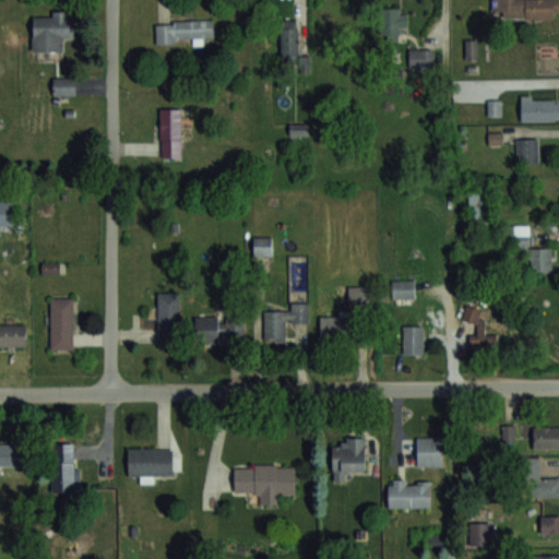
[(503,19),(558,19),(558,0),(491,0),(492,11),(503,11),(503,19)]
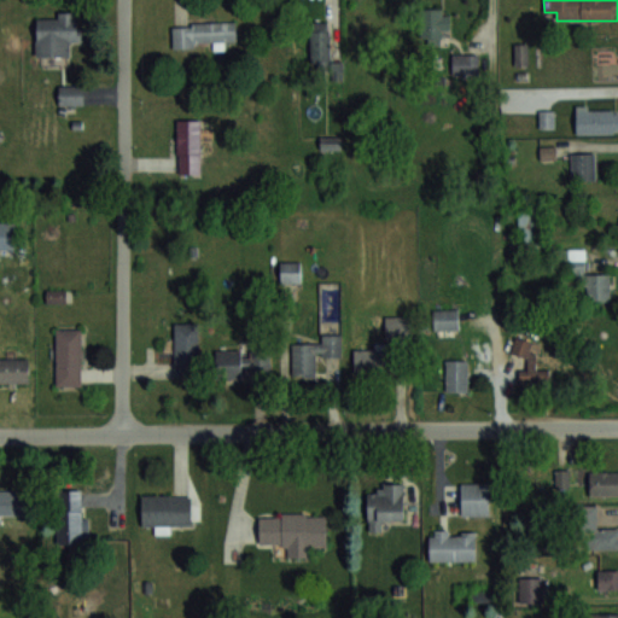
[(442,44),(442,34),(449,34),(449,10),(421,10),(421,44),(442,44)]
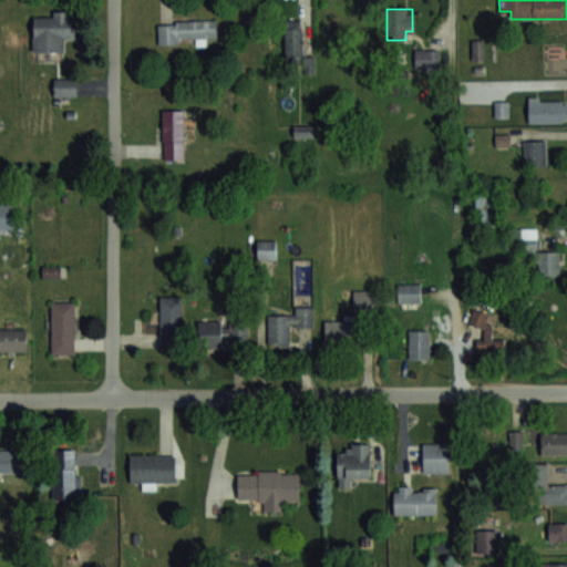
[(33,51),(64,51),(64,38),(72,38),(72,19),(33,19),(33,51)]
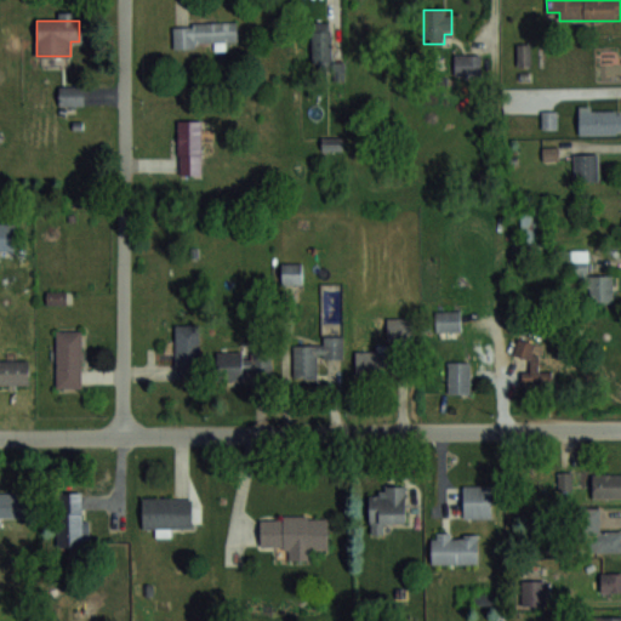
[(312,22),(312,67),(335,67),(335,80),(346,79),(345,61),(332,61),(332,21),(312,22)]
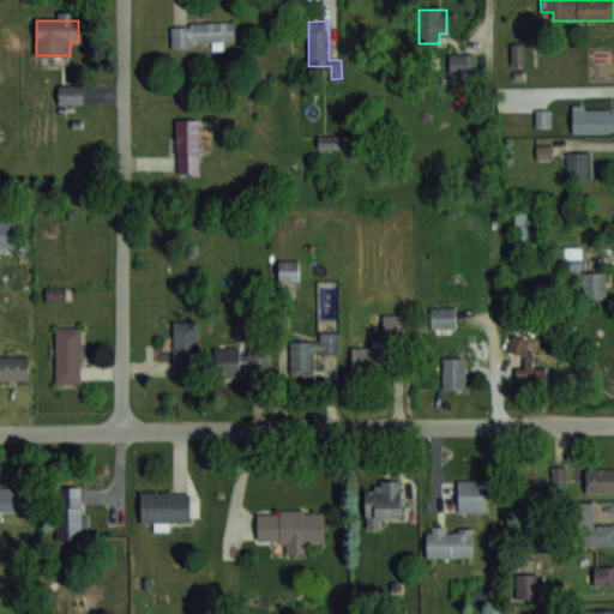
[(223,44),(222,41),(235,41),(234,22),(172,22),(172,46),(223,44)]
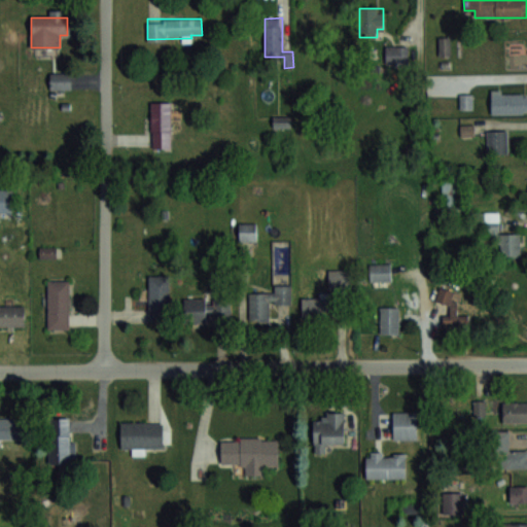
[(408,45),(385,45),(385,62),(408,62),(408,45)]
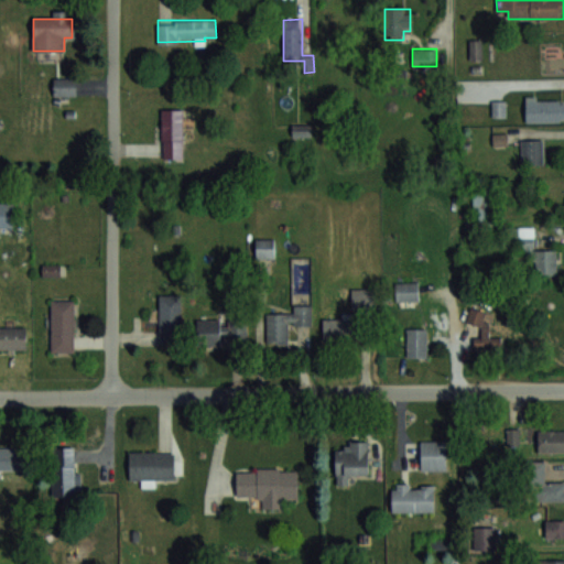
[(76,77),(53,77),(53,95),(76,95),(76,77)]
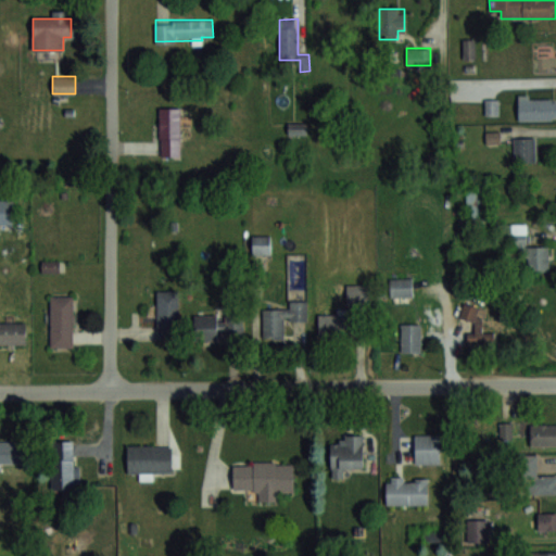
[(555,95),(518,95),(518,119),(555,119),(555,95)]
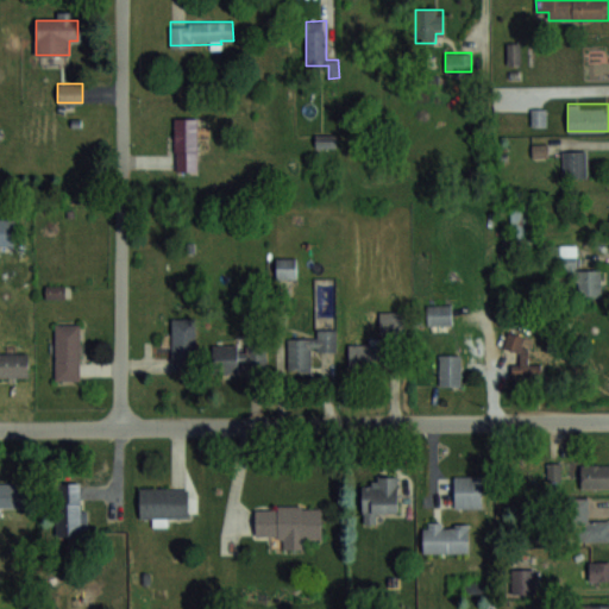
[(546,126),(546,108),(533,108),(533,126),(546,126)]
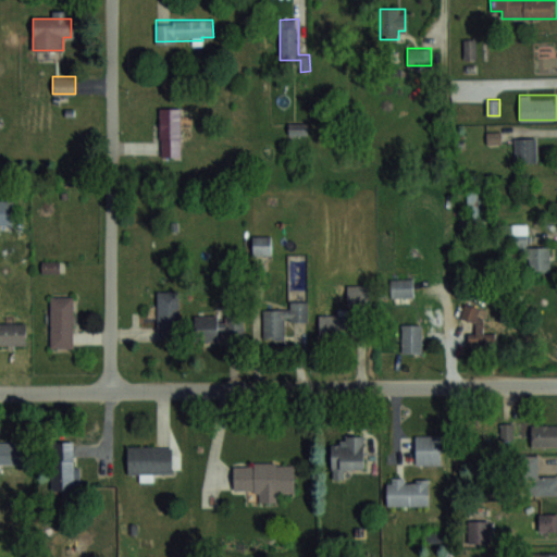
[(181,107),(160,107),(160,157),(181,157),(181,107)]
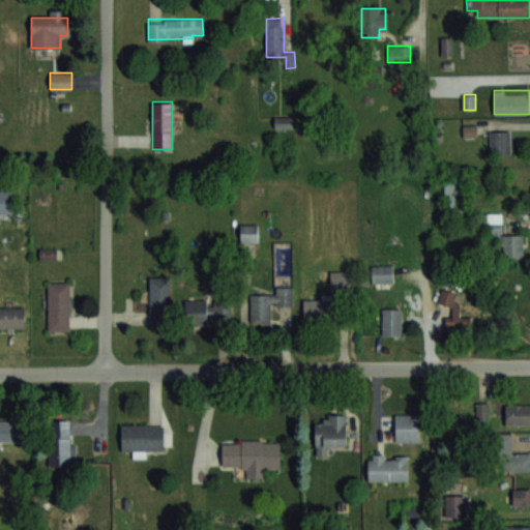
[(476,125),(464,125),(464,136),(476,136),(476,125)]
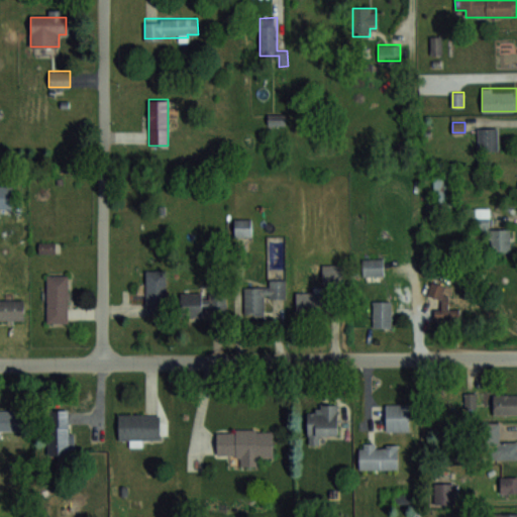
[(478,150),(498,150),(498,127),(478,127),(478,150)]
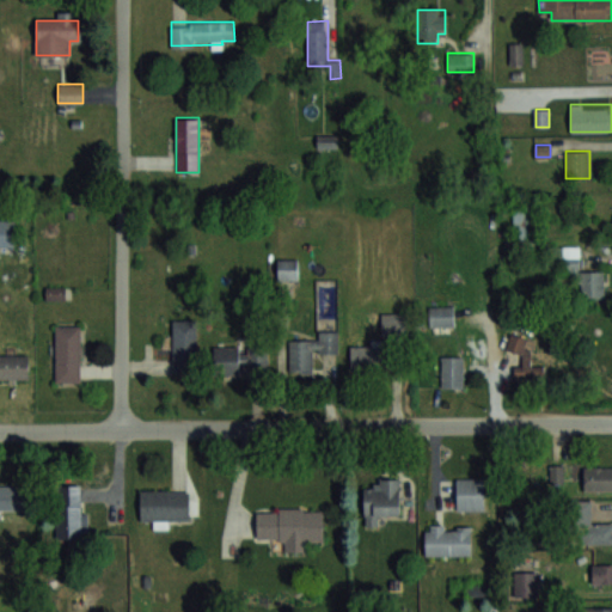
[(536,206),(514,206),(514,245),(536,245),(536,206)]
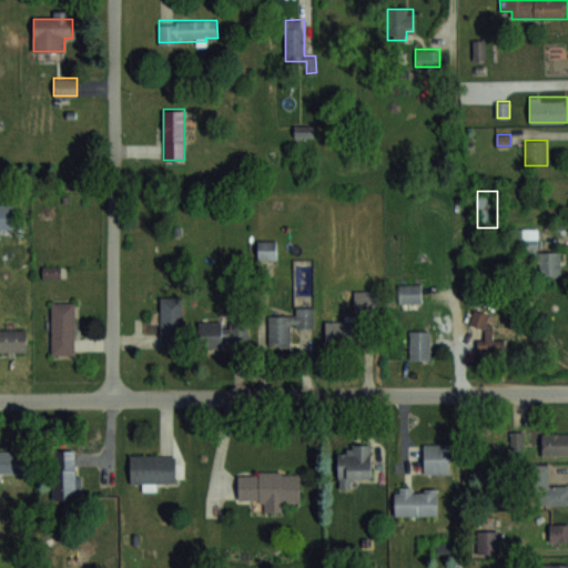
[(0,202),(0,226),(13,227),(13,203),(0,202)]
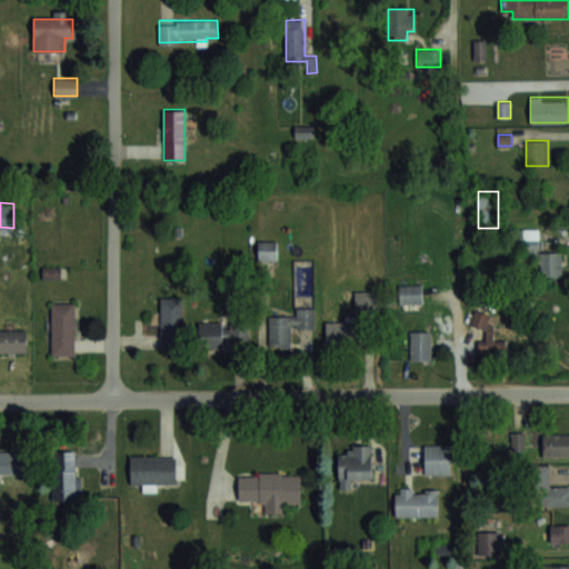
[(539,229),(511,229),(511,240),(522,240),(522,251),(532,251),(532,277),(561,277),(561,252),(539,252),(539,229)]
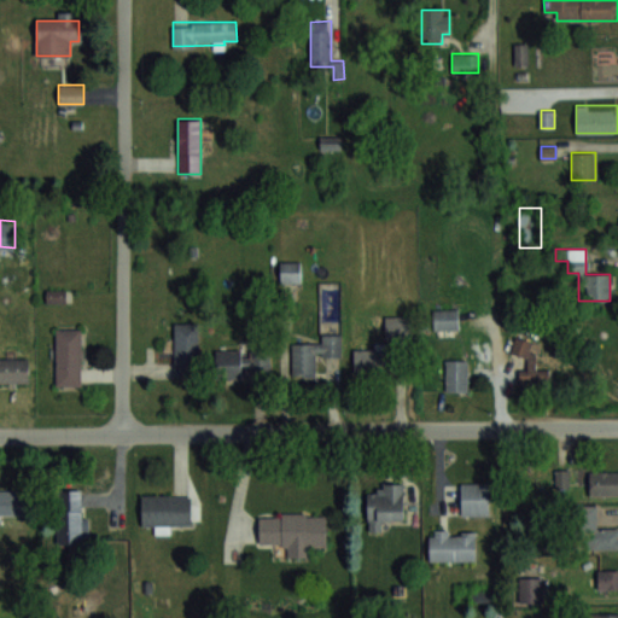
[(280,281),(301,281),(301,261),(280,261),(280,281)]
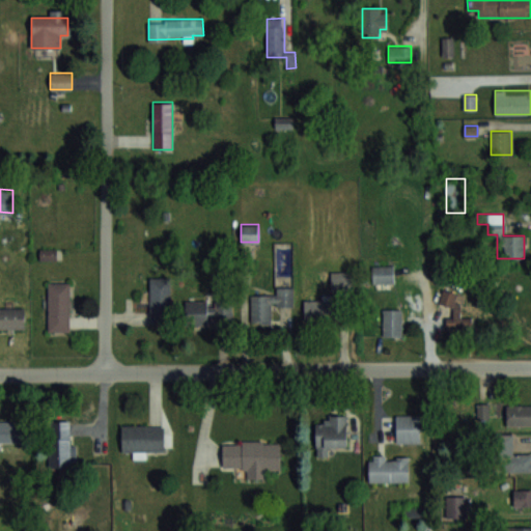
[(373,266),(373,283),(394,283),(394,266),(373,266)]
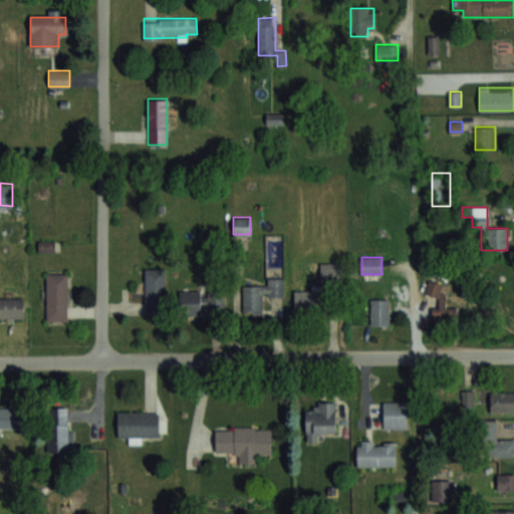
[(165,268),(145,268),(145,297),(165,297),(165,268)]
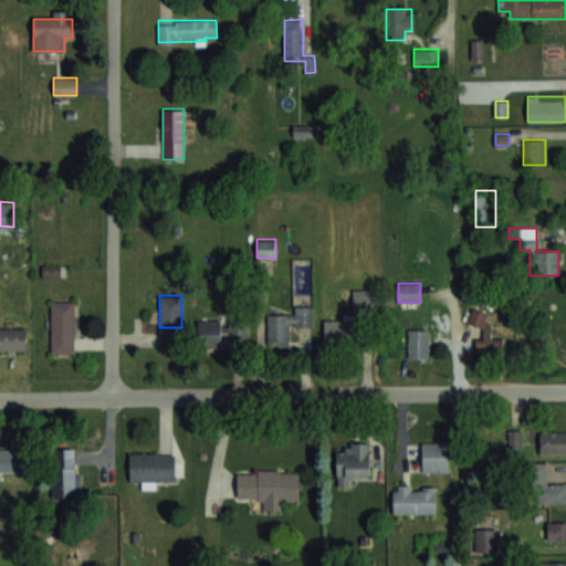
[(74,302),(51,302),(51,353),(74,353),(74,302)]
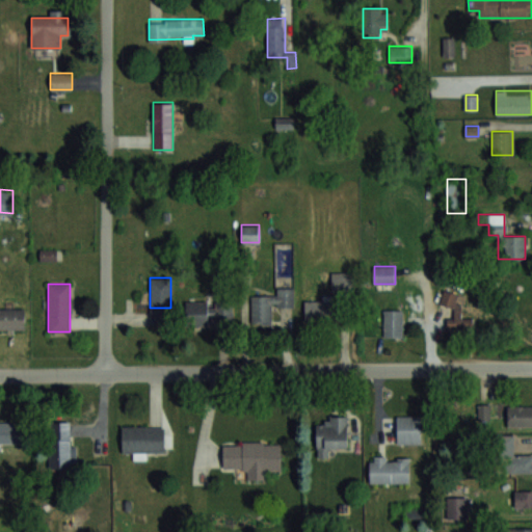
[(251,296),(251,324),(272,324),(272,308),(295,307),(294,288),(274,288),(274,296),(251,296)]
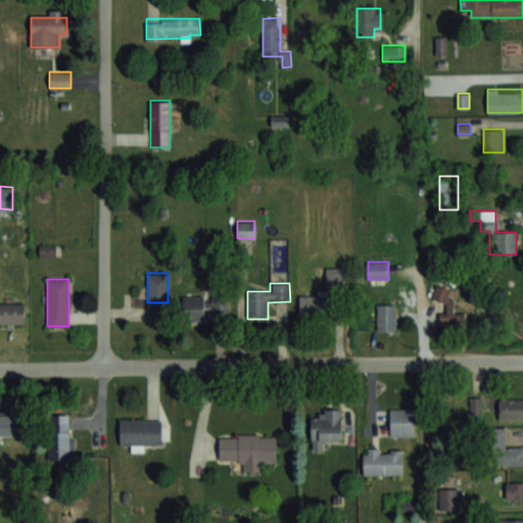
[(464,313),(452,313),(452,286),(435,286),(435,301),(441,301),(441,326),(464,326),(464,313)]
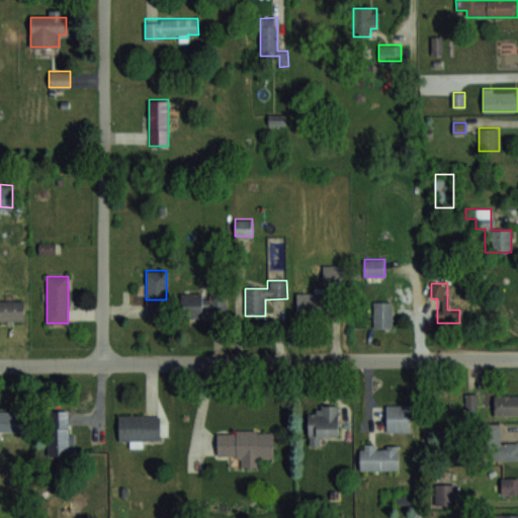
[(297,292),(297,315),(337,315),(337,292),(297,292)]
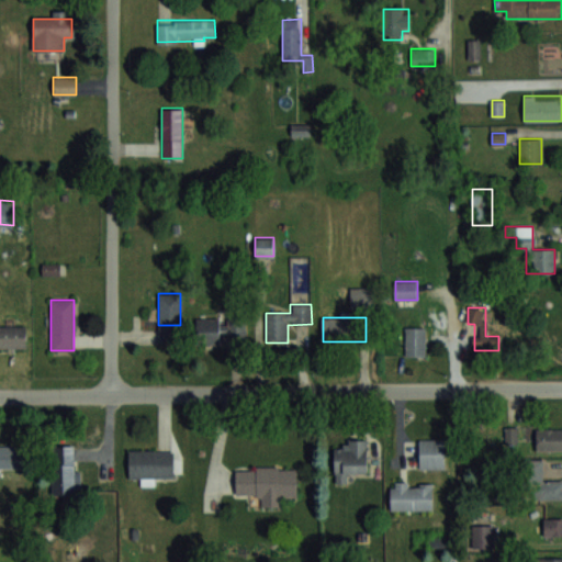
[(197,318),(197,341),(247,341),(247,318),(197,318)]
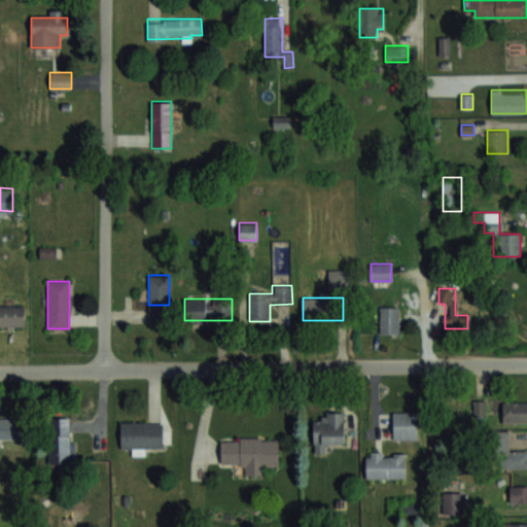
[(0,327),(25,327),(25,306),(0,306),(0,327)]
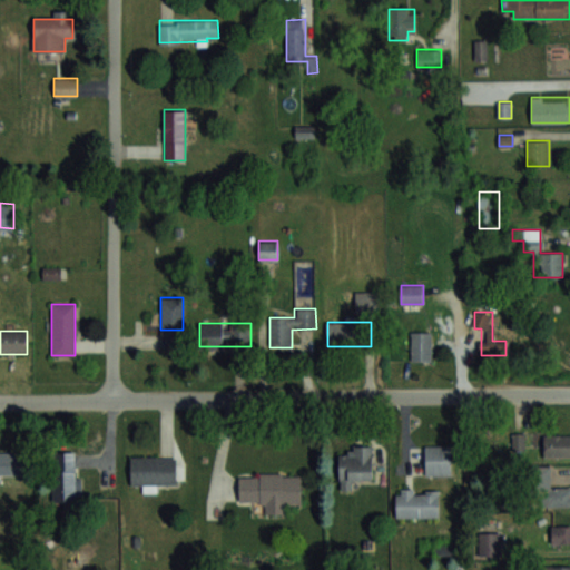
[(411,361),(432,361),(432,331),(411,331),(411,361)]
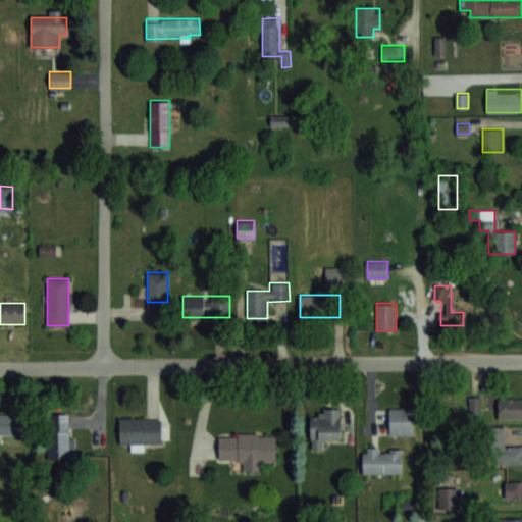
[(499,418),(521,418),(521,398),(499,398),(499,418)]
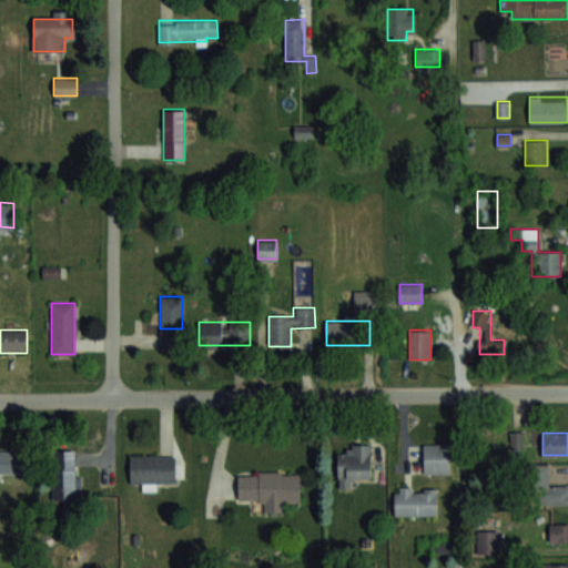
[(371,444),(350,444),(350,453),(337,453),(337,489),(351,489),(351,478),(371,478),(371,444)]
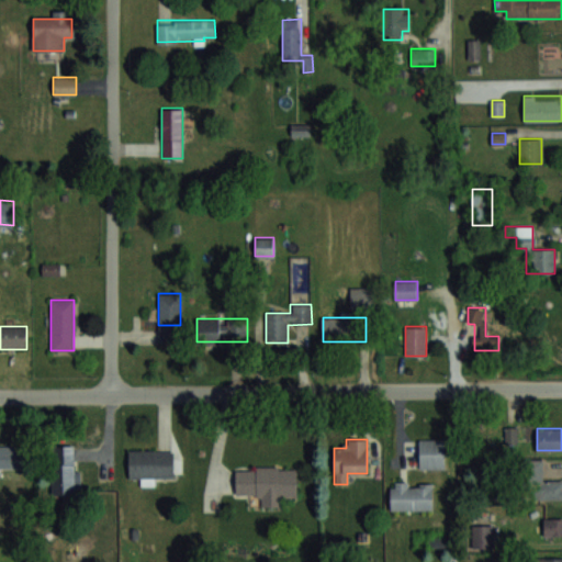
[(419,469),(445,469),(445,439),(419,439),(419,469)]
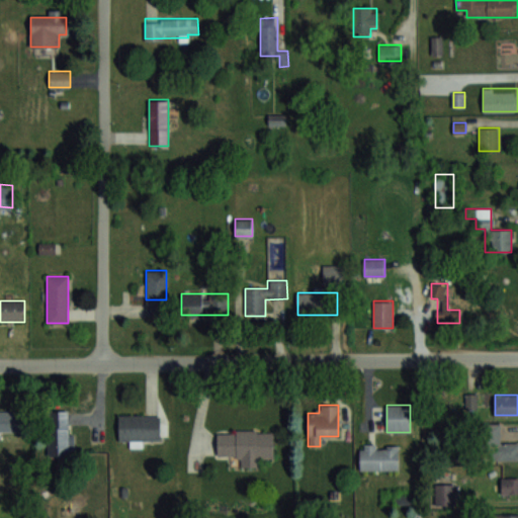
[(0,431),(18,431),(18,411),(0,411),(0,431)]
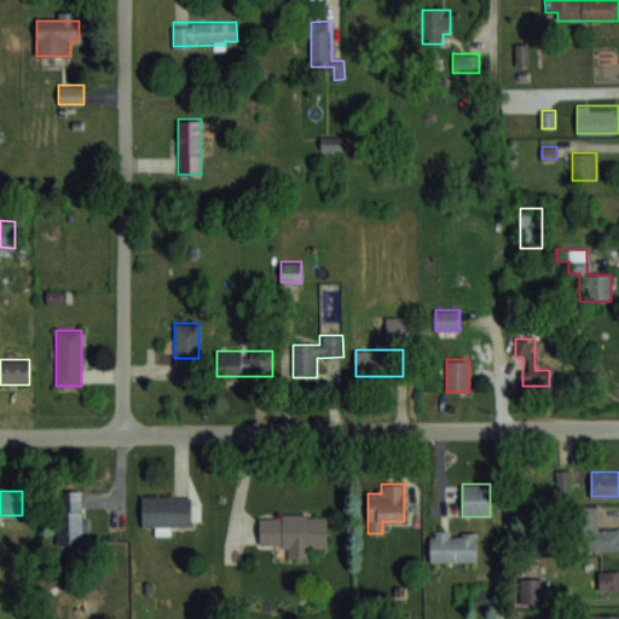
[(81,544),(81,493),(56,493),(56,544),(81,544)]
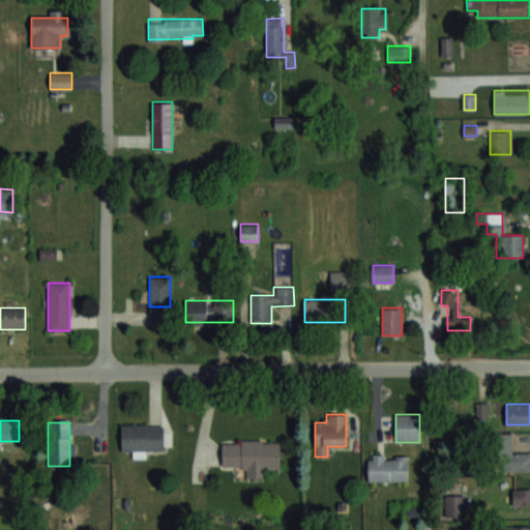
[(164,424),(121,424),(121,451),(134,451),(134,452),(164,452),(164,424)]
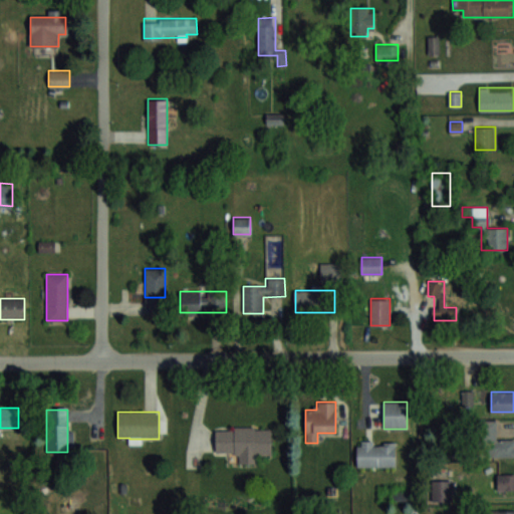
[(513,455),(513,439),(497,439),(497,421),(478,421),(478,456),(513,455)]
